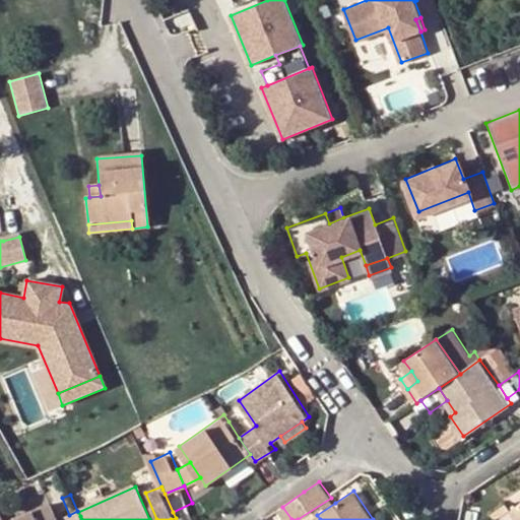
[(331,498),(298,519),(320,519),(317,515),(335,503),(331,498)]
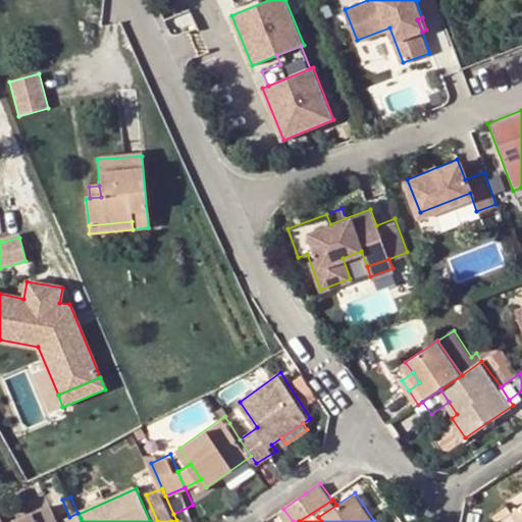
[(505,521),(502,518),(516,509),(511,503),(494,513),(501,521),(505,521)]
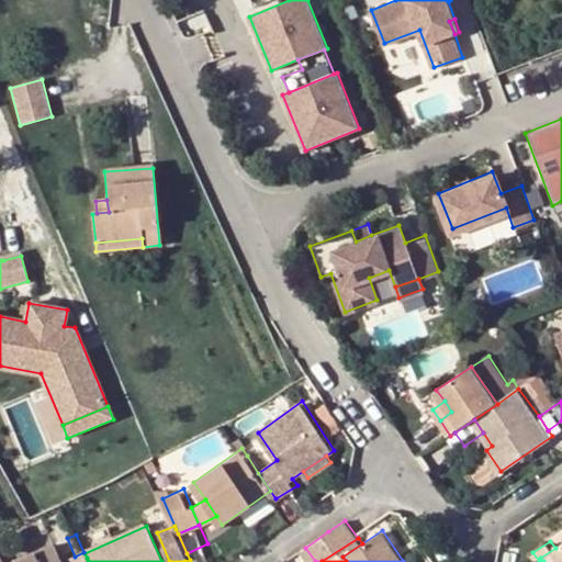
[(1,552),(0,552),(0,561),(63,561),(55,544),(17,561),(12,561),(4,561),(2,554),(1,552)]
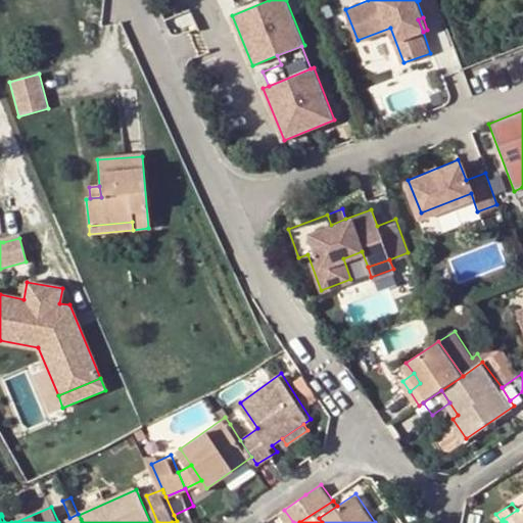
[(11,512),(2,516),(4,522),(11,522),(15,522),(11,512)]
